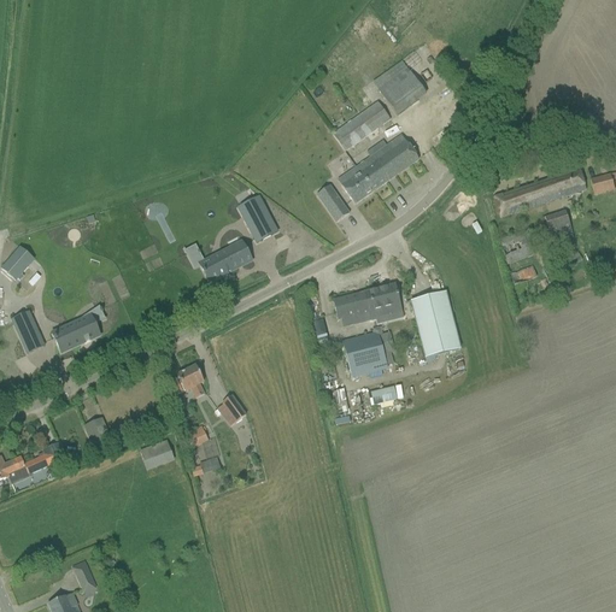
[(394,110),(424,89),(408,65),(377,86),(394,110)]
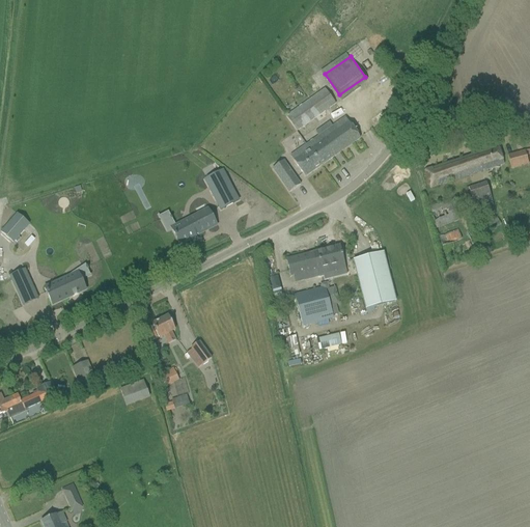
[(286,113),(291,119),(298,128),(336,101),(326,86),(286,113)]
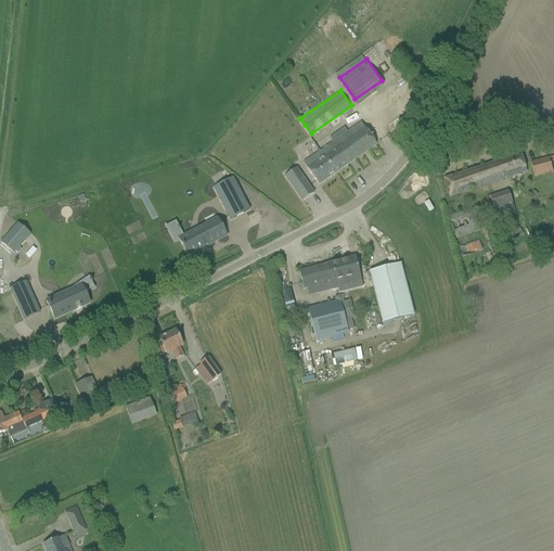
[(307,165),(320,181),(377,141),(361,119),(309,156),(312,161),(307,165)]
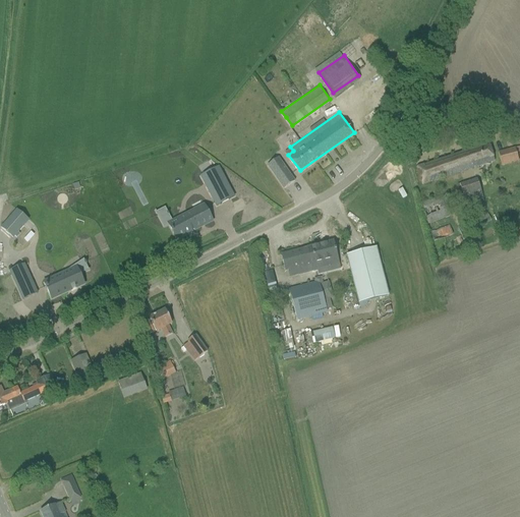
[(417,164),(423,181),(496,158),(489,140),(417,164)]
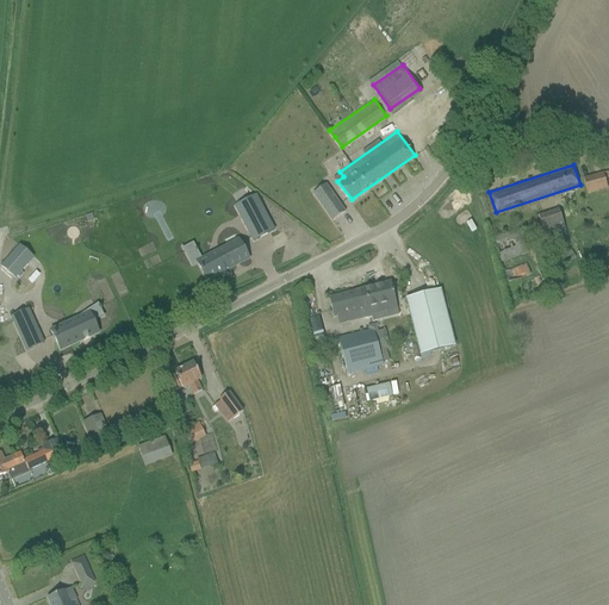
[(606,175),(608,174),(607,168),(584,174),(588,189),(608,185),(606,175)]
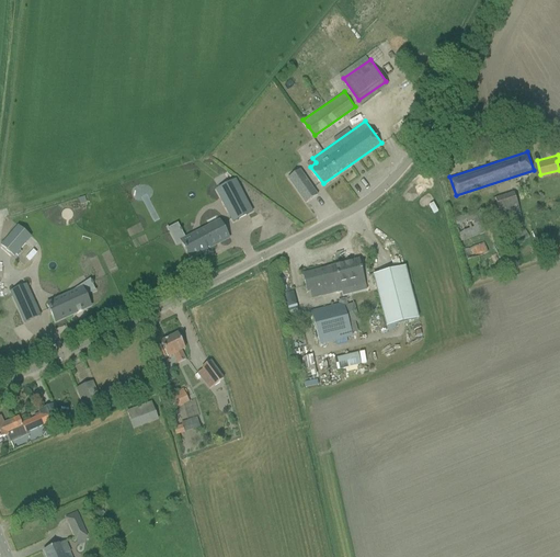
[(289,174),(288,174),(304,197),(306,201),(318,192),(316,189),(305,173),(300,177),(296,170),(289,174)]
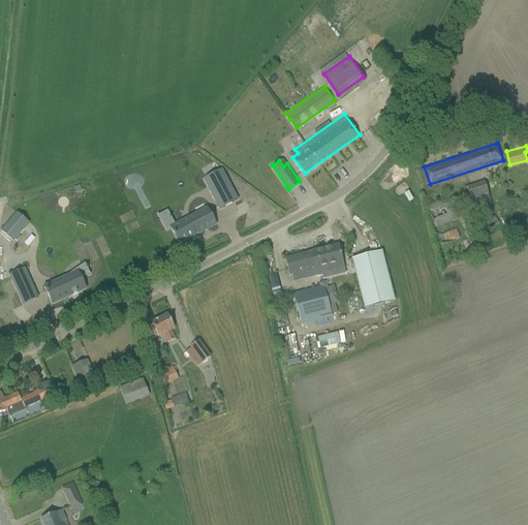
[(223,166),(205,176),(220,206),(239,196),(223,166)]
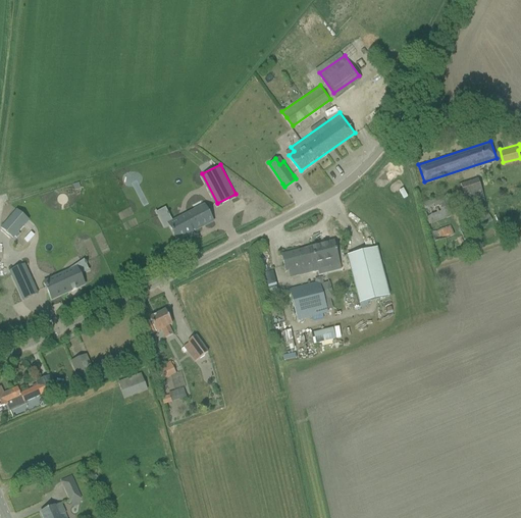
[(461,180),(466,198),(483,194),(478,176),(461,180)]
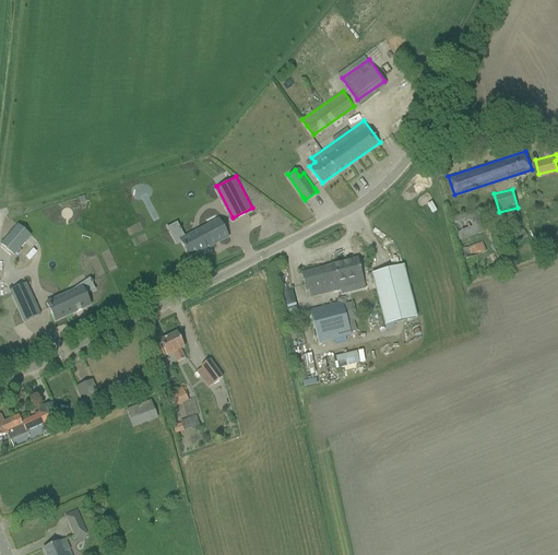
[(452,216),(460,237),(484,227),(477,207),(452,216)]
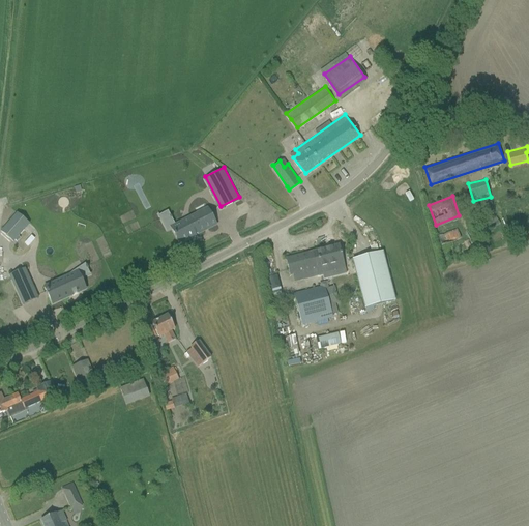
[(208,205),(171,224),(179,239),(216,221),(208,205)]
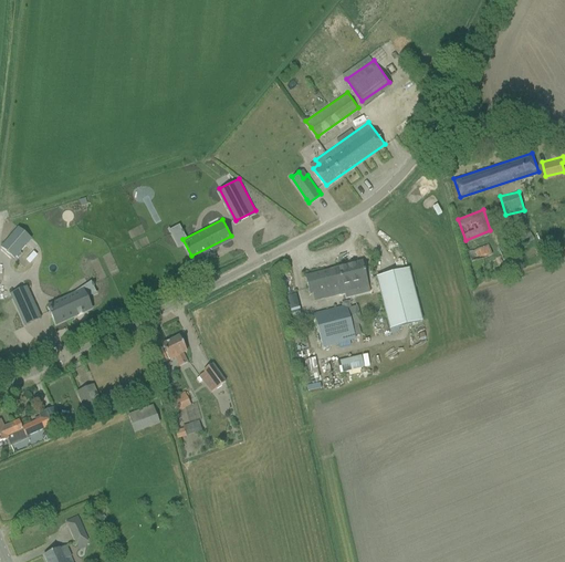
[(20,224),(2,243),(16,255),(28,241),(25,240),(31,233),(20,224)]
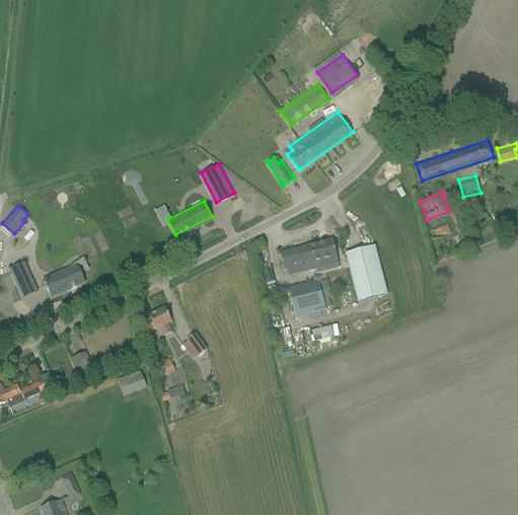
[(470,214),(473,223),(488,217),(485,209),(470,214)]
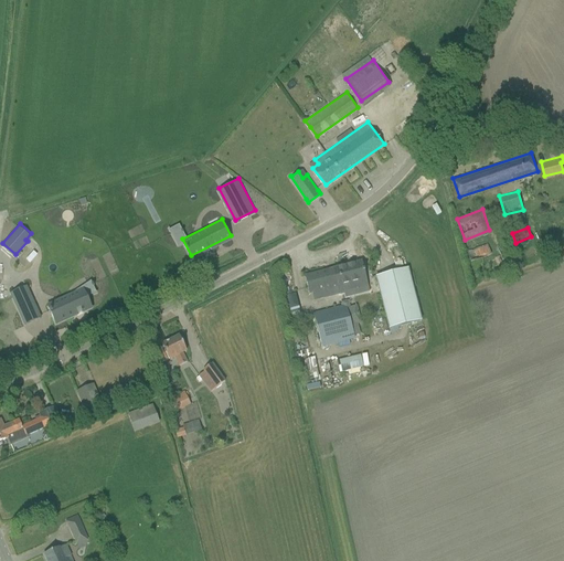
[(491,251),(489,241),(468,249),(470,257),(491,251)]
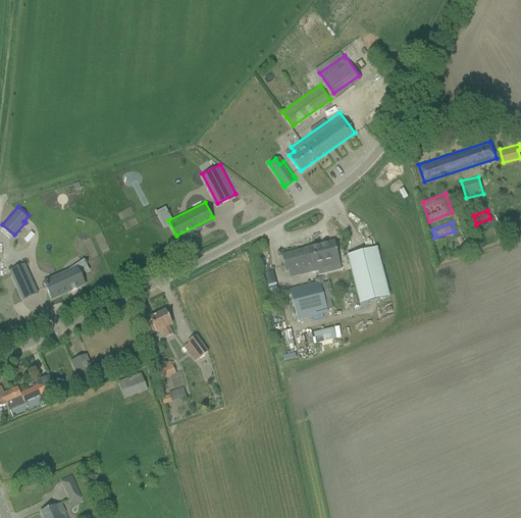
[(282,252),(287,268),(314,261),(316,267),(340,262),(334,239),(282,252)]
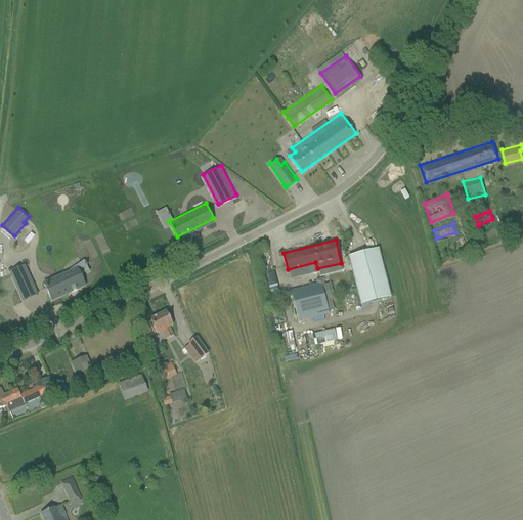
[(349,254),(361,302),(391,294),(379,246),(349,254)]
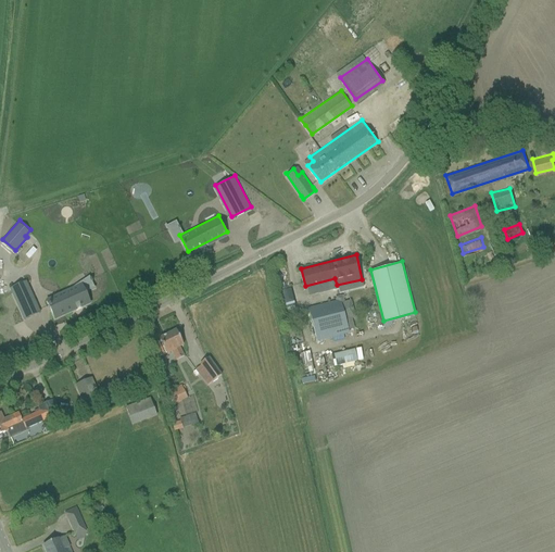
[(280,273),(281,283),(289,280),(288,272),(280,273)]
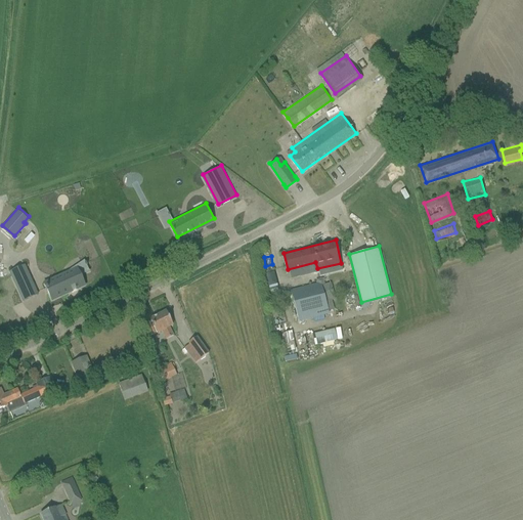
[(26,262),(11,269),(20,290),(35,283),(26,262)]
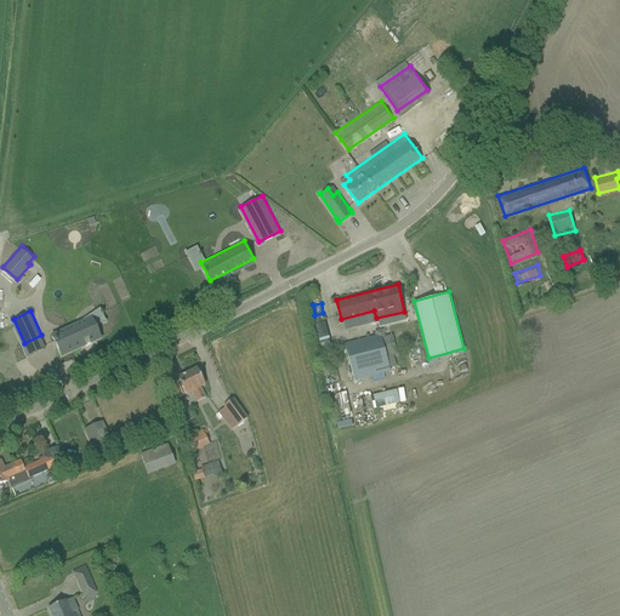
[(94,317),(55,334),(63,352),(101,335),(94,317)]
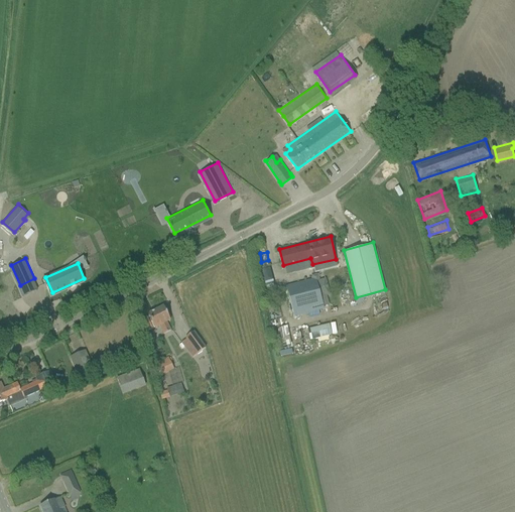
[(260,266),(264,281),(274,278),(271,264),(260,266)]
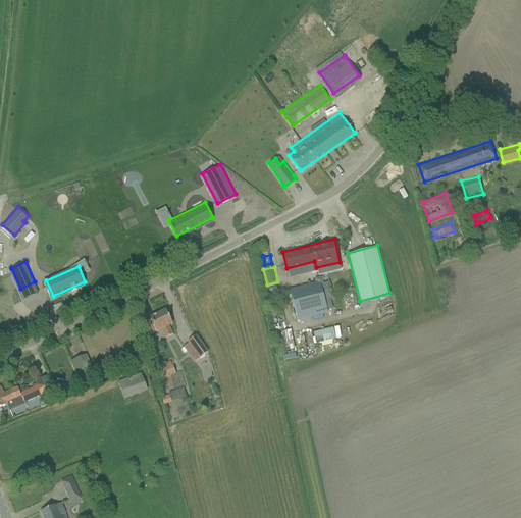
[(291,287),(293,297),(298,316),(327,309),(320,278),(291,287)]
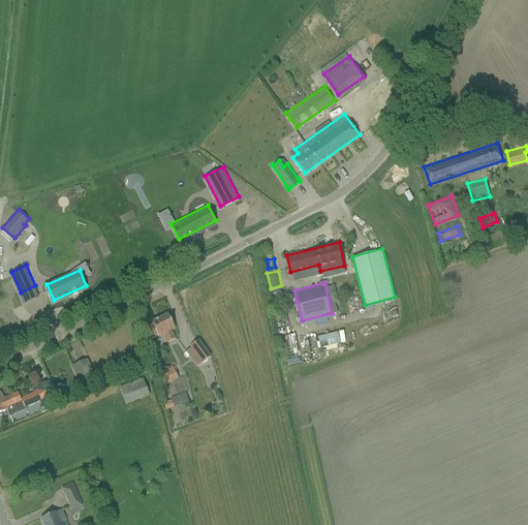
[(152,319),(153,321),(146,325),(151,336),(164,330),(168,339),(171,338),(176,336),(172,327),(175,325),(168,311),(152,319)]
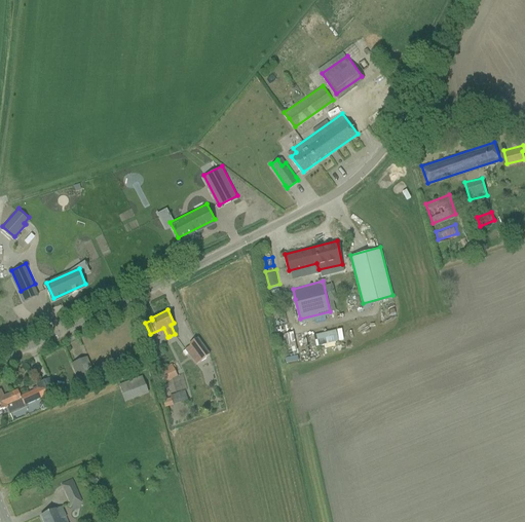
[(336,328),(315,333),(317,343),(339,338),(336,328)]
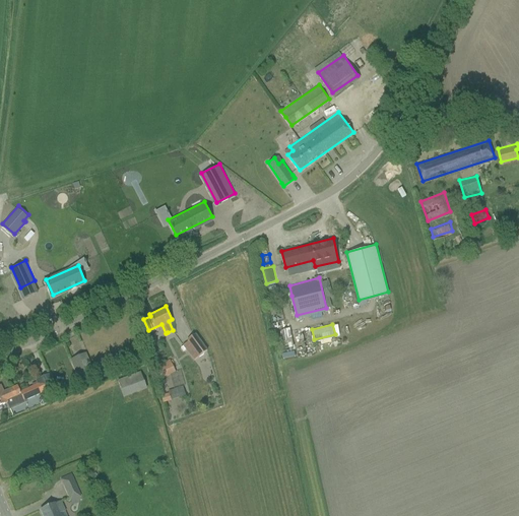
[(189,350),(194,358),(208,347),(196,331),(187,337),(194,347),(189,350)]
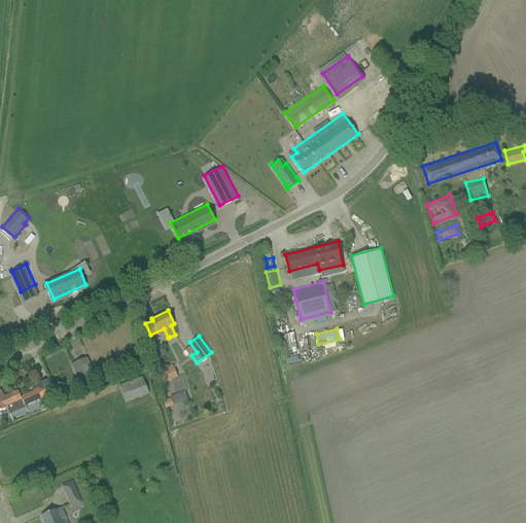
[(143,348),(134,352),(137,358),(139,364),(148,361),(143,348)]
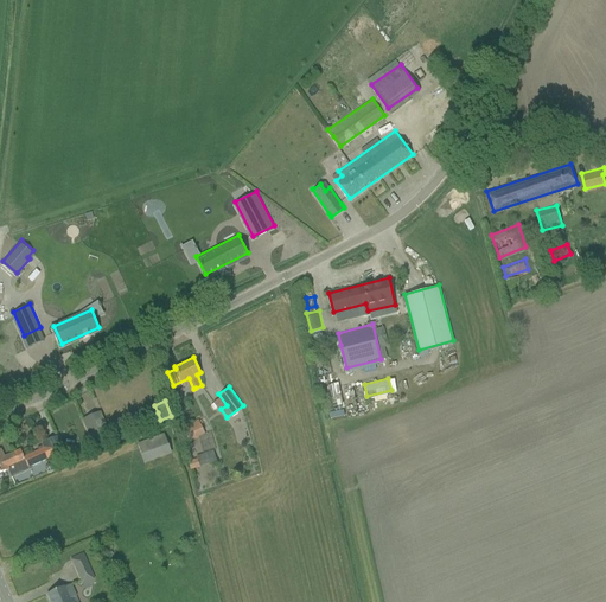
[(83,417),(94,441),(112,434),(101,409),(83,417)]
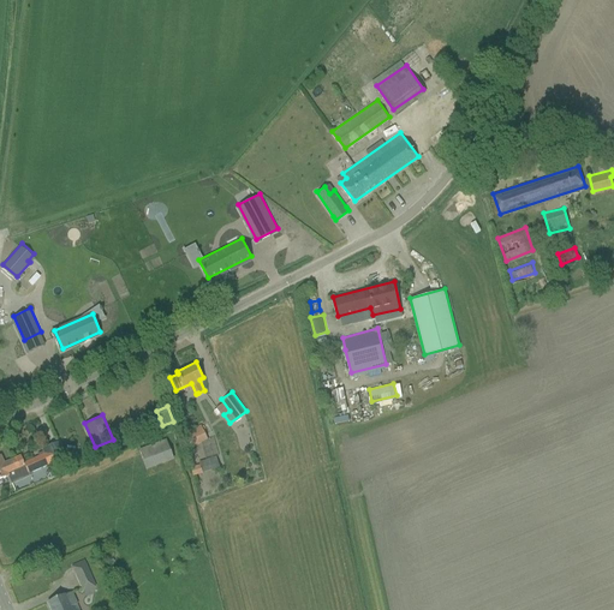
[(185,430),(191,444),(208,436),(202,422),(185,430)]
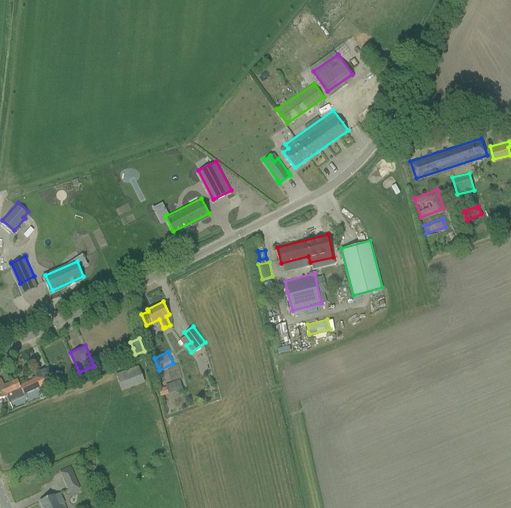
[(139,364),(117,372),(123,388),(145,380),(139,364)]
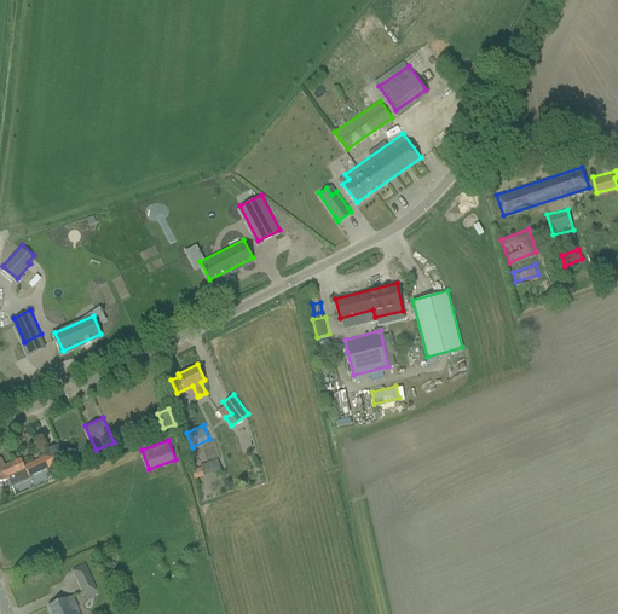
[(46,455),(24,464),(21,456),(5,463),(1,456),(0,456),(0,479),(9,475),(12,481),(67,457),(61,441),(44,449),(46,455)]
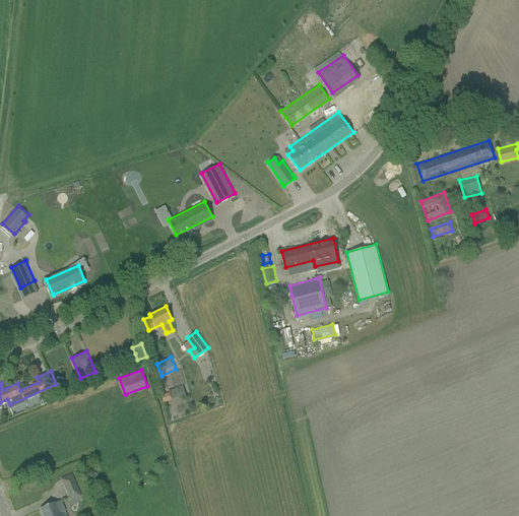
[(184,383),(171,386),(173,396),(187,392),(184,383)]
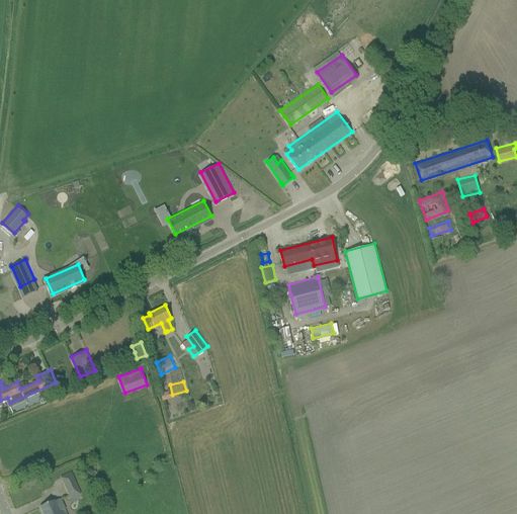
[(161,391),(163,399),(171,397),(169,389),(161,391)]
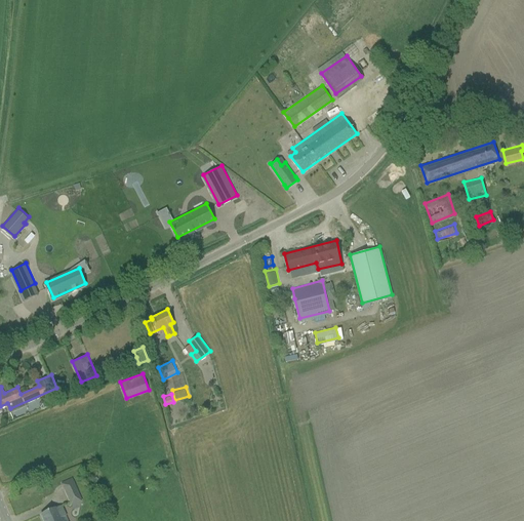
[(75,480),(65,485),(72,501),(81,496),(82,495),(75,480)]
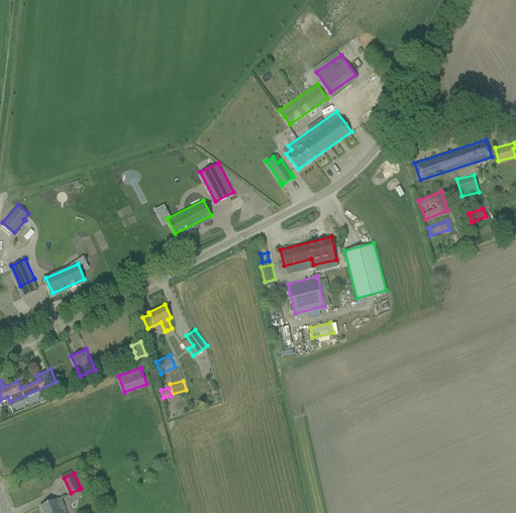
[(62,512),(61,508),(66,505),(62,495),(56,498),(56,497),(40,504),(44,512),(70,512),(67,512),(62,512)]
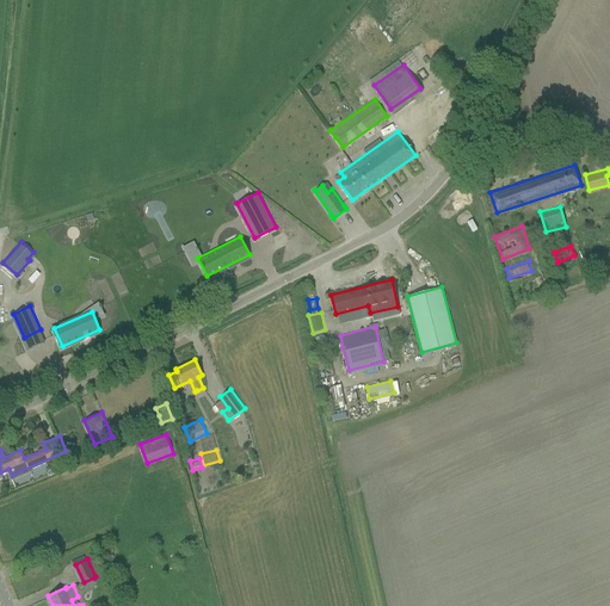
All buildings are outlined.
